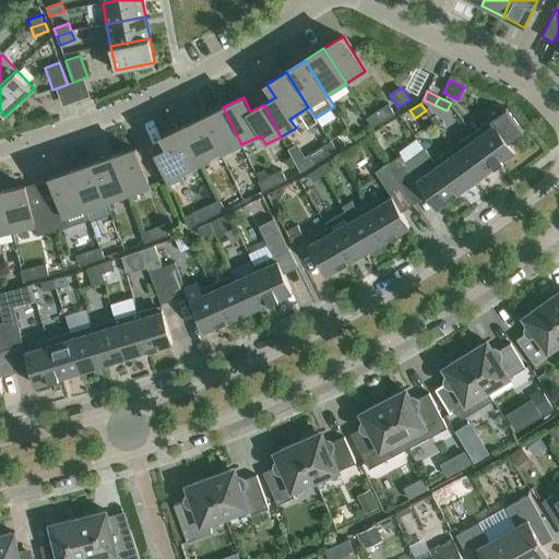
[(484,113),(490,121),(472,134),(496,167),(504,161),(503,161),(515,152),(509,143),(524,132),(507,109),(495,104),(484,113)]
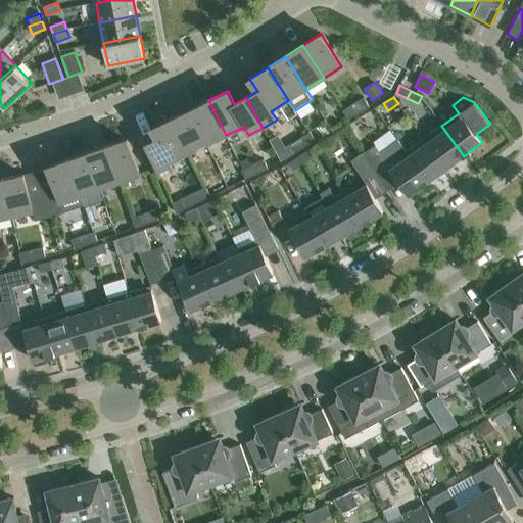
[(364,98),(353,104),(359,113),(369,106),(364,98)]
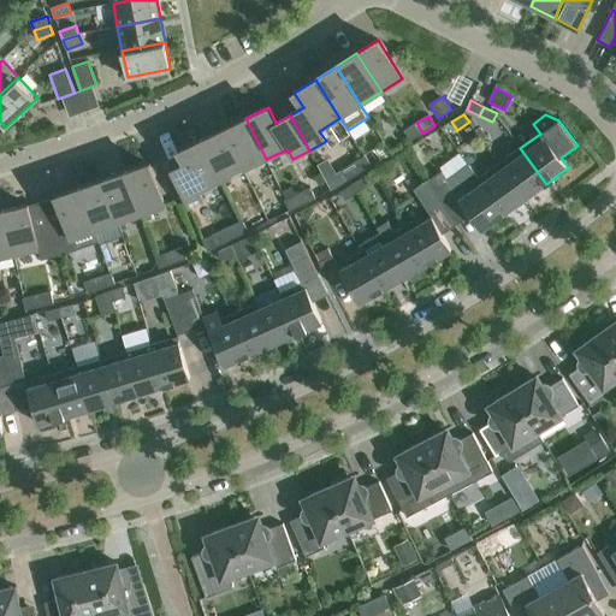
[(246,118),(224,129),(244,170),(266,159),(246,118)]
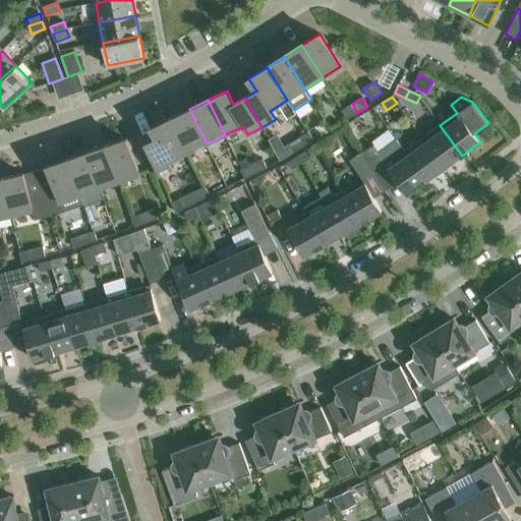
[(357,113),(352,104),(342,111),(347,119),(357,113)]
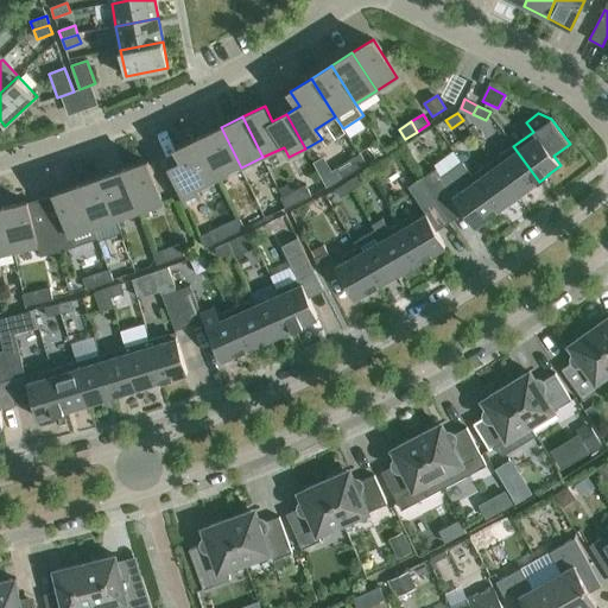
[(221,127),(200,138),(219,178),(241,168),(221,127)]
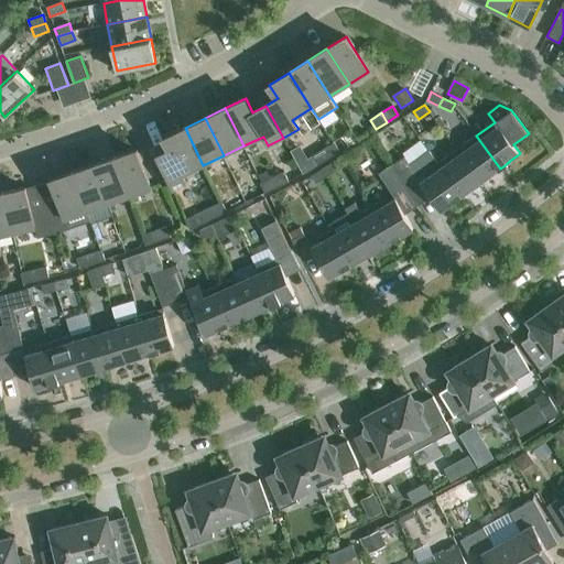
[(203,165),(185,128),(164,139),(170,151),(159,156),(173,191),(186,183),(183,175),(203,165)]
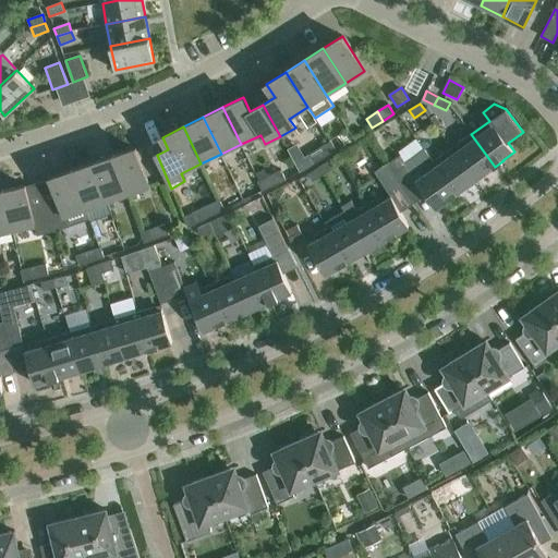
[(471,134),(452,148),(475,180),(494,167),(495,167),(471,134)]
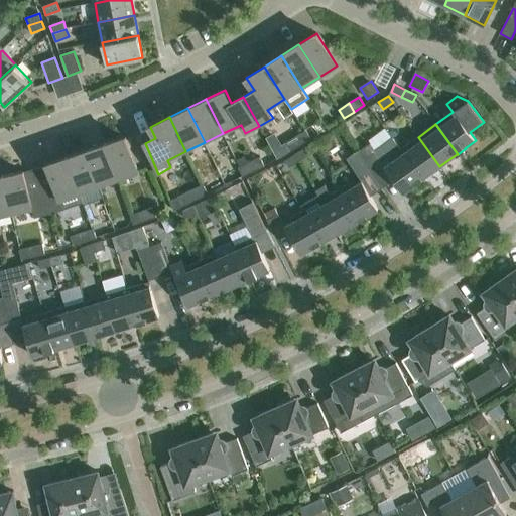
[(305,130),(295,137),(300,145),(310,139),(305,130)]
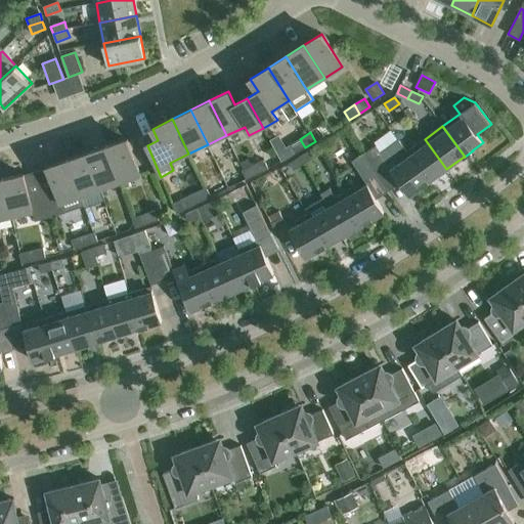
[(128,139),(107,146),(120,182),(140,175),(128,139)]
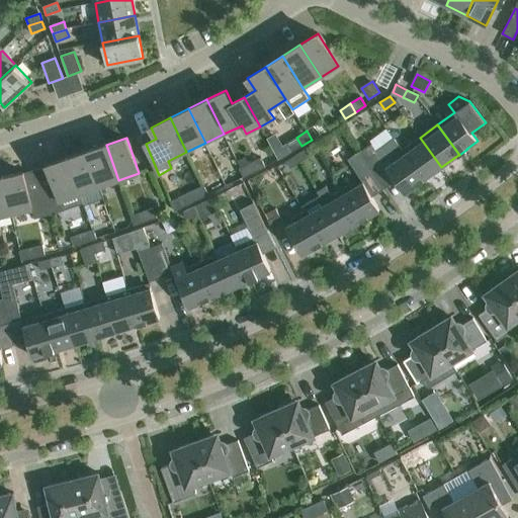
[(301,146),(296,138),(286,144),(291,153),(301,146)]
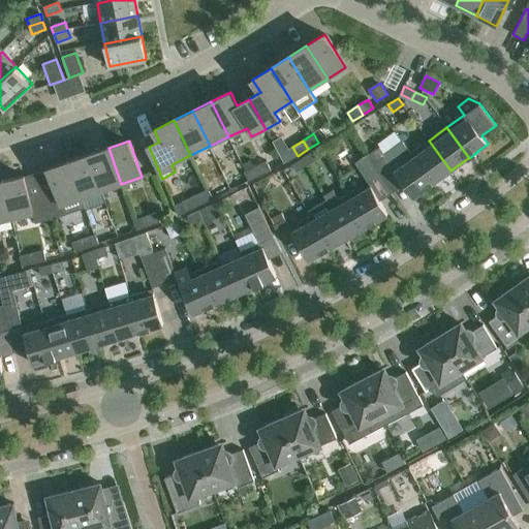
[(380,147),(368,155),(383,179),(396,172),(414,197),(425,189),(425,190),(433,184),(410,153),(411,153),(403,141),(384,154),(380,147)]
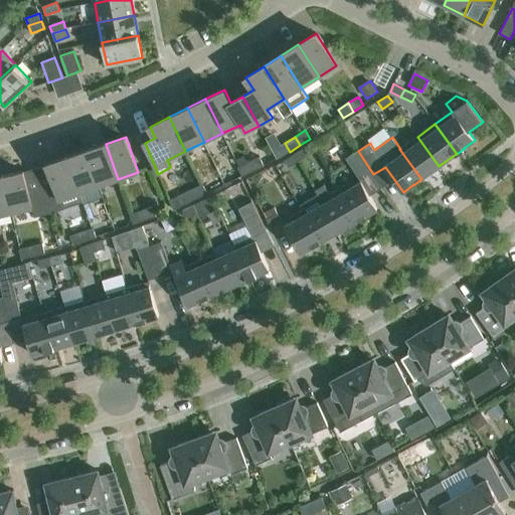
[(417,137),(400,149),(399,149),(421,179),(421,178),(439,166),(417,137)]
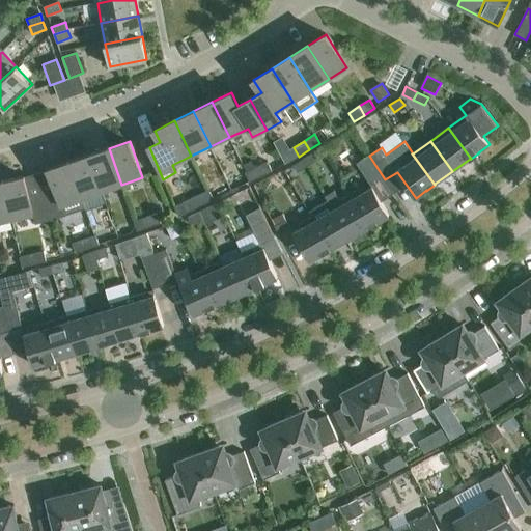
[(109,148),(89,156),(102,192),(121,185),(109,148)]
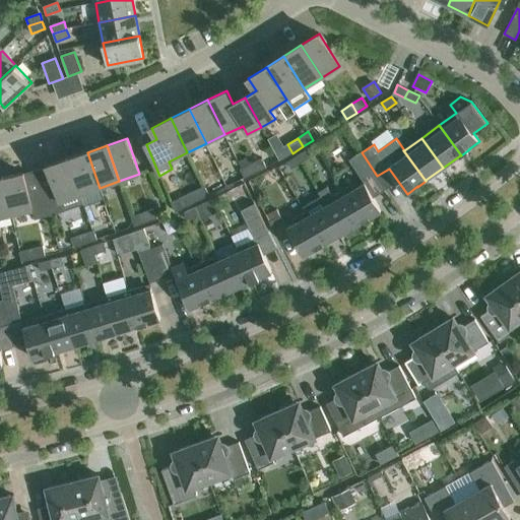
[(87,152),(67,158),(80,195),(100,188),(87,152)]
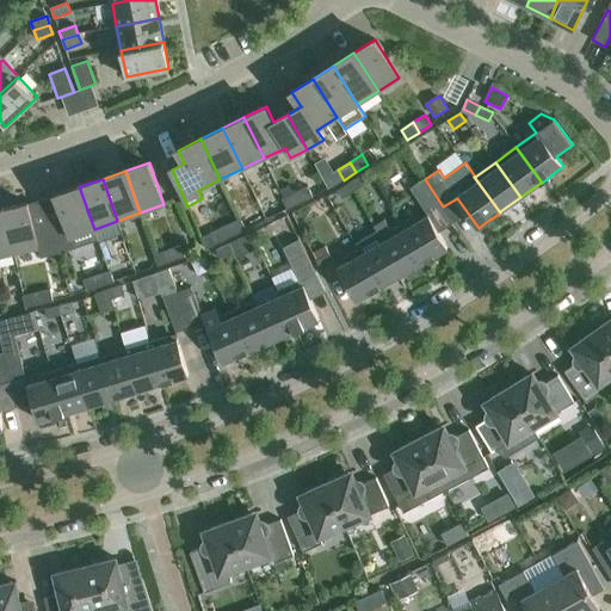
[(415,216),(403,223),(425,261),(434,255),(448,248),(430,216),(443,207),(425,179),(411,189),(429,215),(418,222),(415,216)]
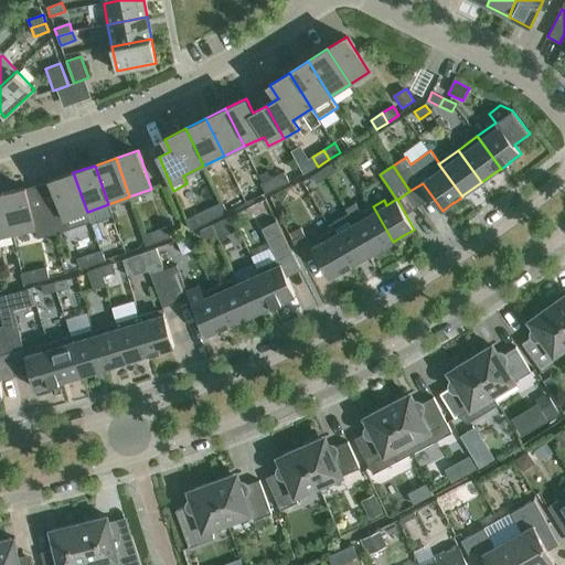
[(323,169),(312,177),(317,184),(328,177),(323,169)]
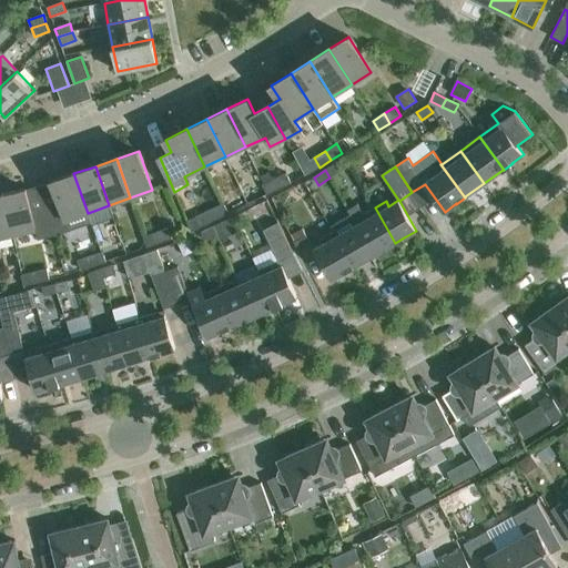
[(60,203),(46,208),(53,235),(70,231),(91,223),(88,213),(73,173),(52,181),(52,183),(60,203)]
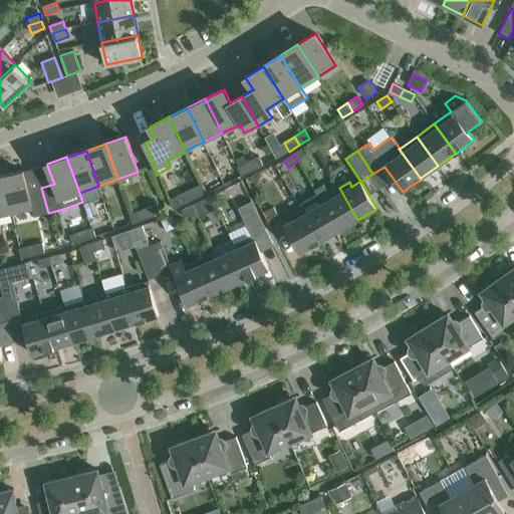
[(259,157),(248,162),(253,171),(263,166),(259,157)]
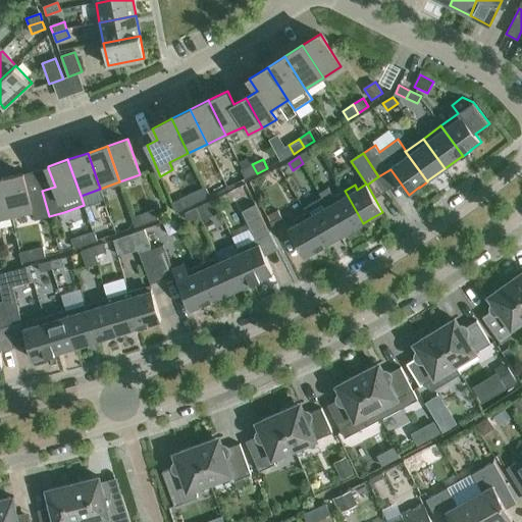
[(257,173),(252,164),(241,169),(246,178),(257,173)]
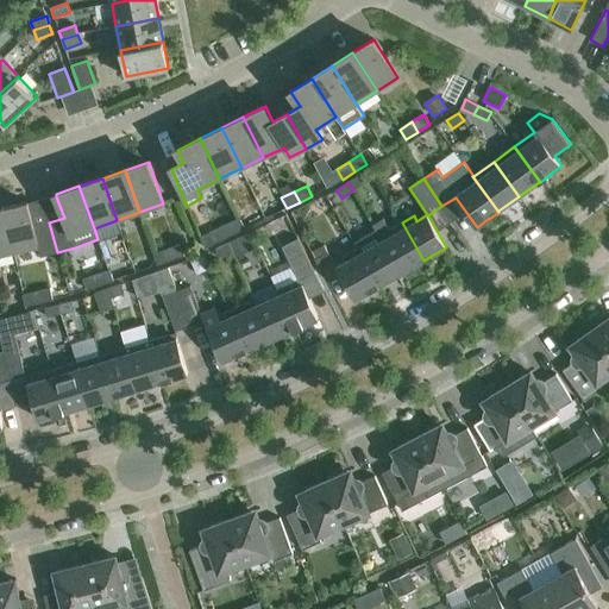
[(29,202),(4,208),(14,252),(38,246),(41,258),(57,252),(49,223),(33,226),(29,203),(29,202)]
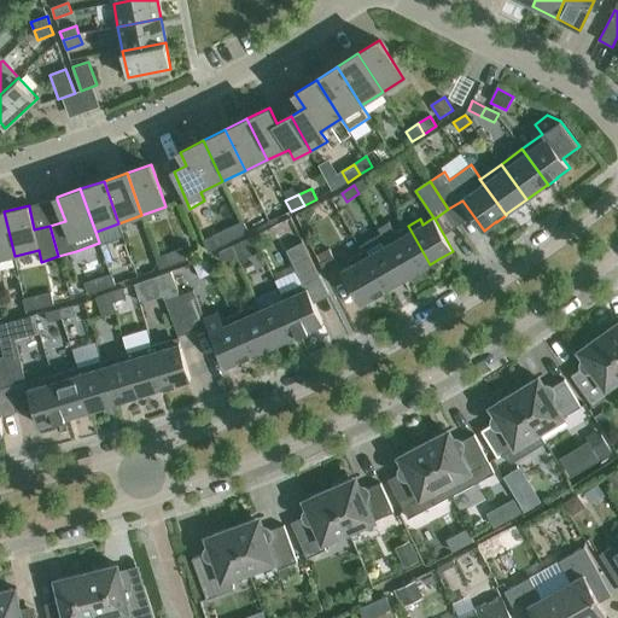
[(4,211),(0,211),(0,258),(15,256),(4,211)]
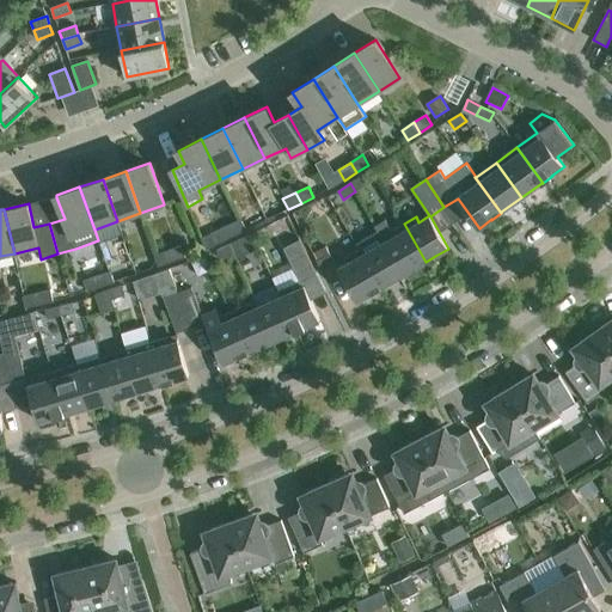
[(242,219),(228,226),(233,237),(246,230),(242,219)]
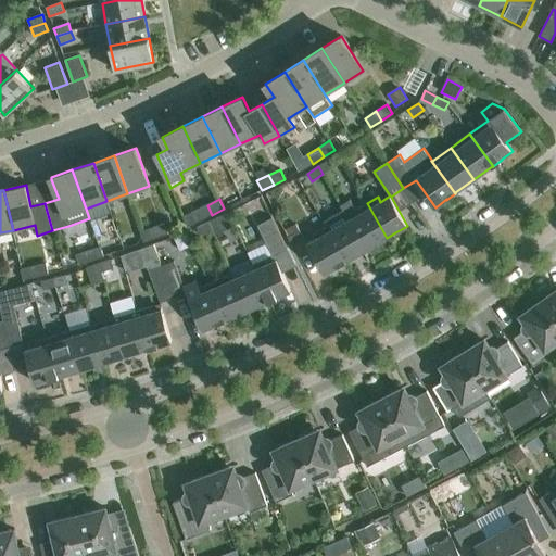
[(341,205),(344,211),(366,250),(386,238),(387,238),(367,203),(355,210),(350,200),(341,205)]
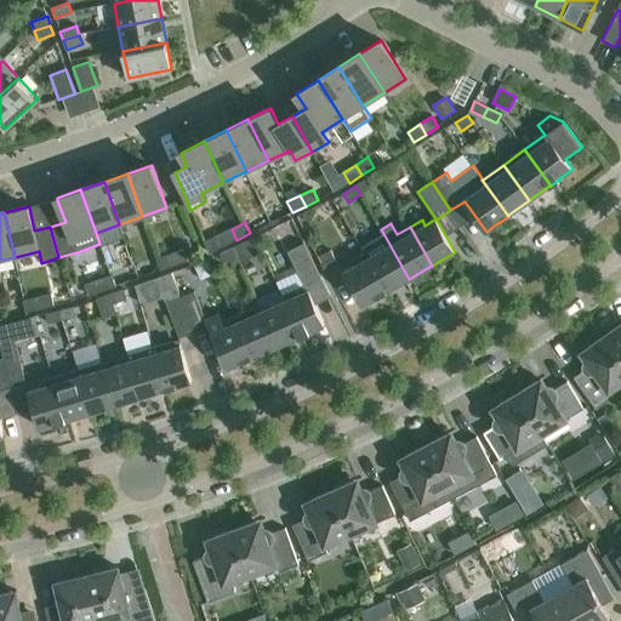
[(237,240),(232,229),(218,235),(223,246),(237,240)]
